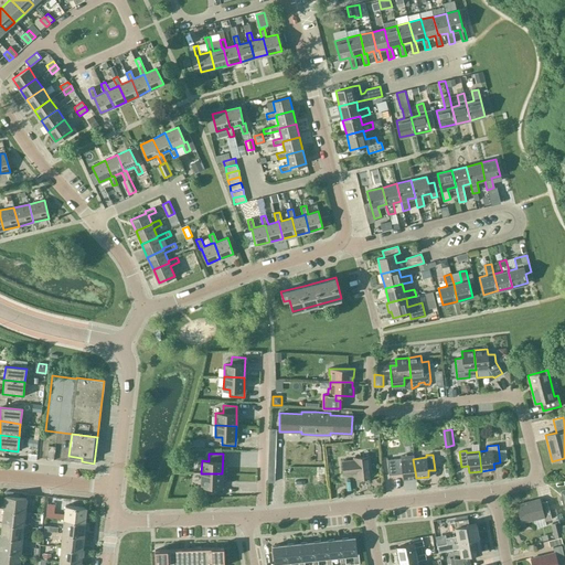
[(342,461),(343,475),(355,473),(356,478),(372,477),(369,456),(354,458),(354,460),(342,461)]
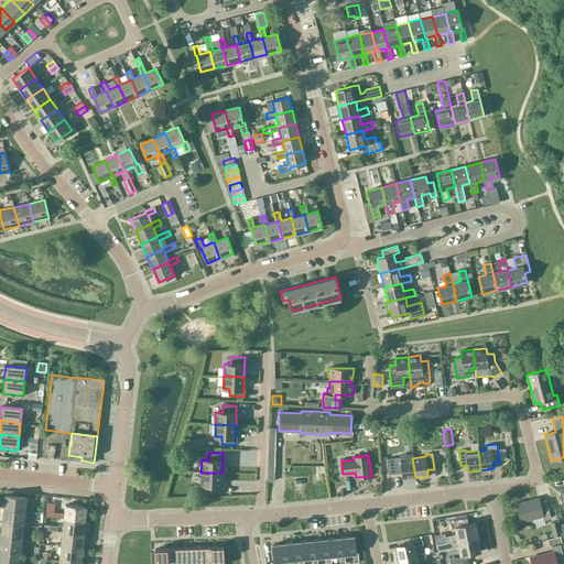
[(415,477),(412,458),(404,459),(404,457),(387,458),(388,474),(401,473),(402,479),(415,477)]
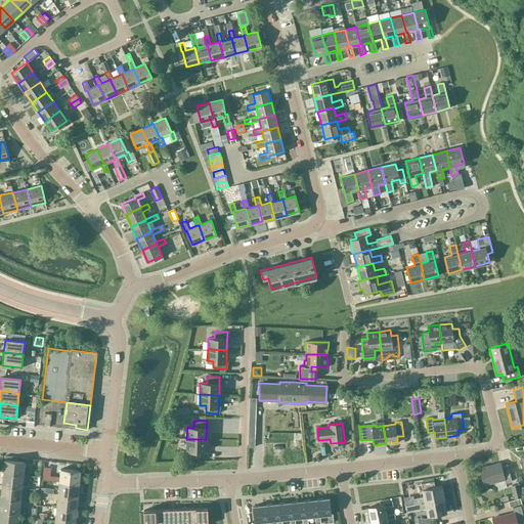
[(206,457),(206,439),(186,439),(186,450),(192,450),(192,457),(206,457)]
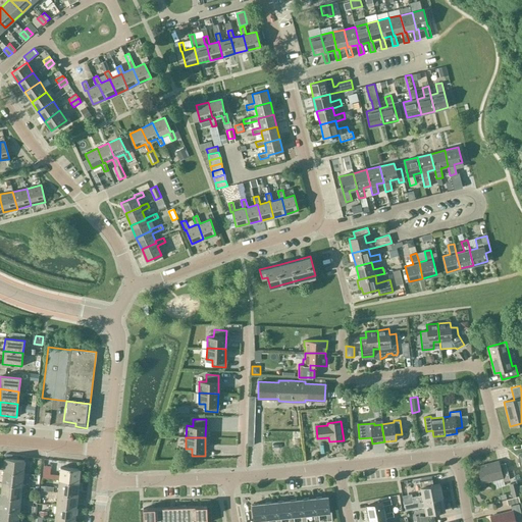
[(4,458),(3,471),(22,473),(24,460),(4,458)]
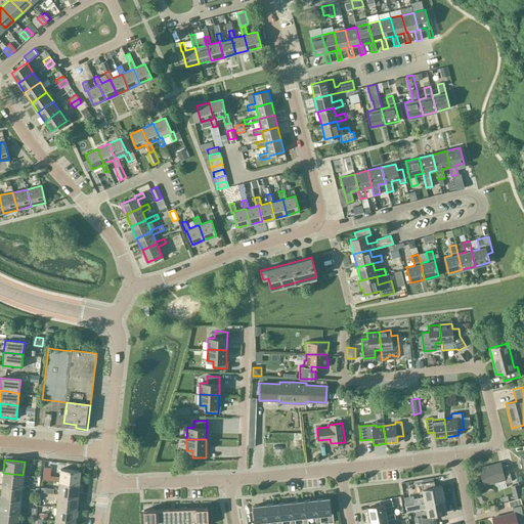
[(32,472),(40,473),(40,461),(30,461),(30,465),(33,465),(32,472)]
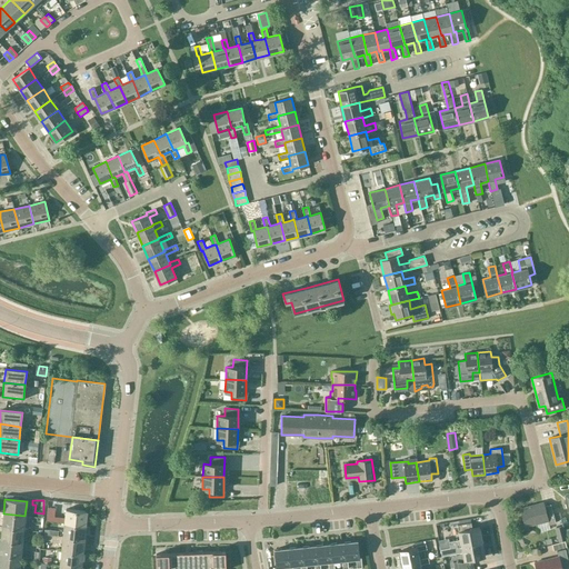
[(548,525),(555,522),(550,505),(543,506),(542,502),(520,508),(525,526),(547,520),(548,525)]
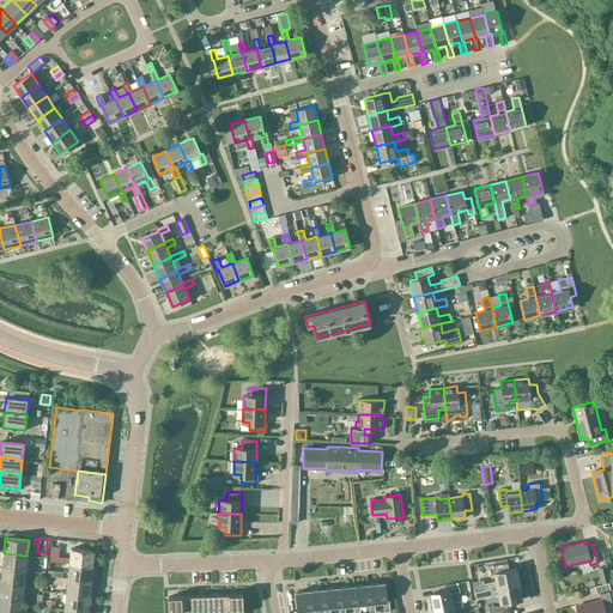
[(71,548),(68,564),(92,566),(93,551),(71,548)]
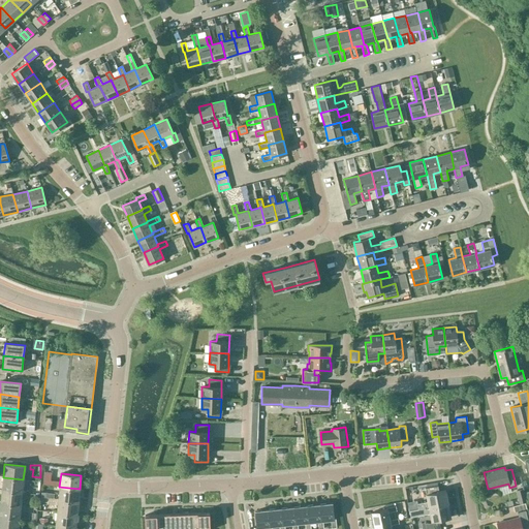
[(23,479),(3,477),(2,490),(22,492),(23,479)]
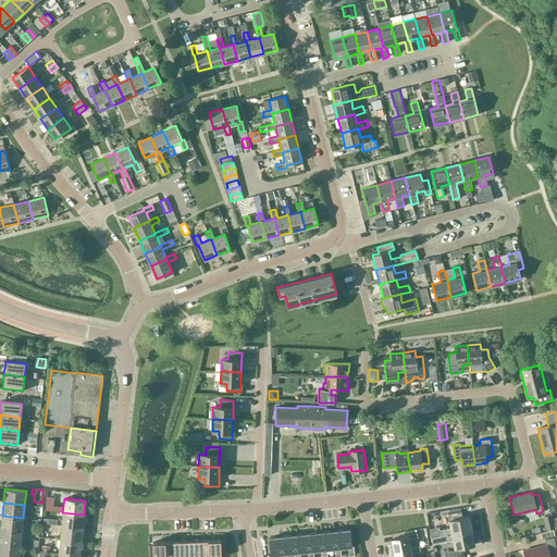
[(441,536),(472,530),(469,516),(461,518),(460,510),(447,512),(450,528),(440,530),(441,536)]
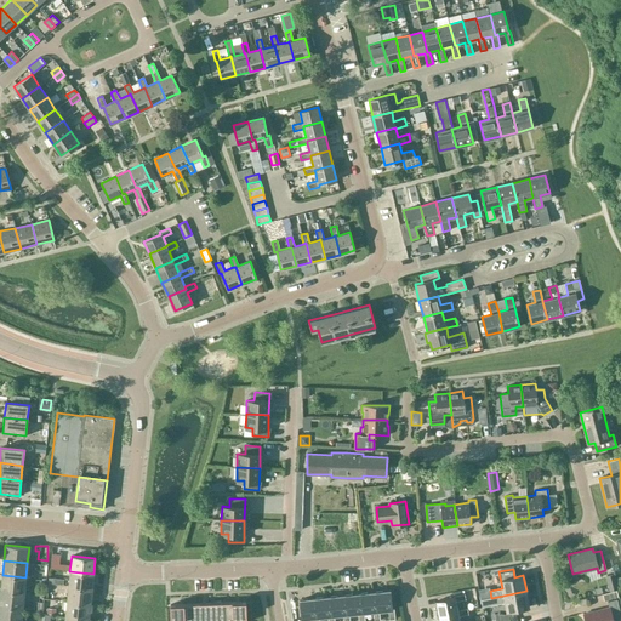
[(93,574),(69,571),(68,586),(91,588),(93,574)]
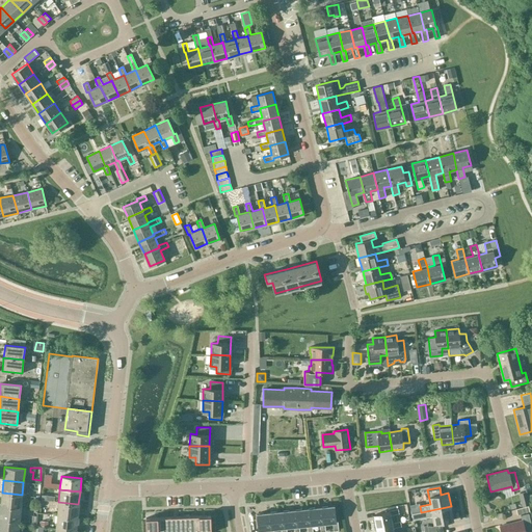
[(530,504),(527,491),(519,494),(522,506),(530,504)]
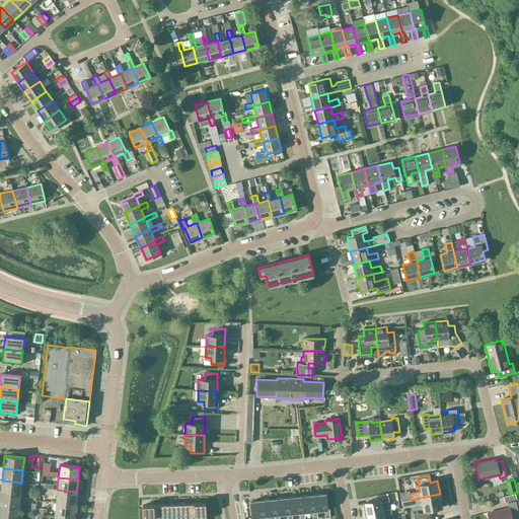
[(21,483),(2,480),(0,494),(20,496),(21,483)]
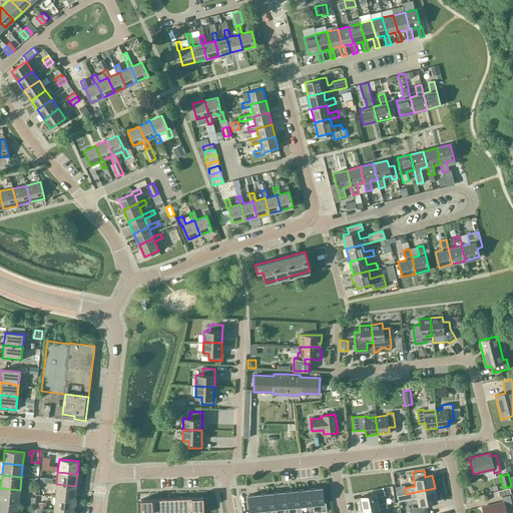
[(75,486),(56,484),(55,496),(74,498),(75,486)]
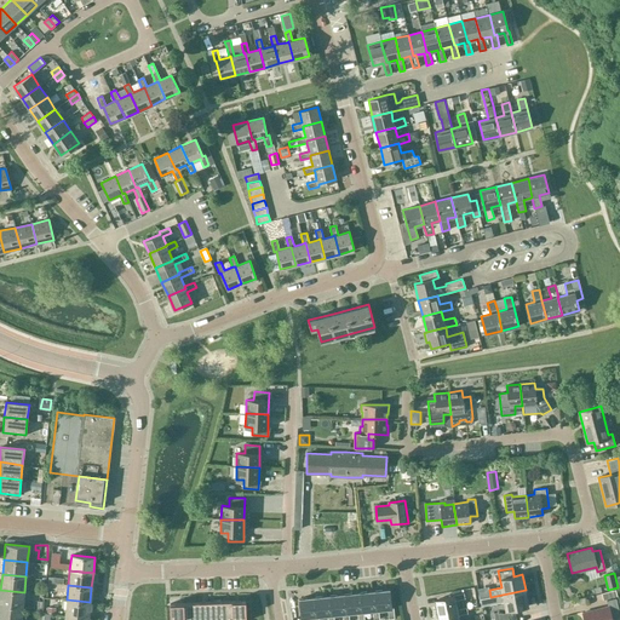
[(24,592),(0,590),(0,595),(0,604),(22,607),(24,592)]
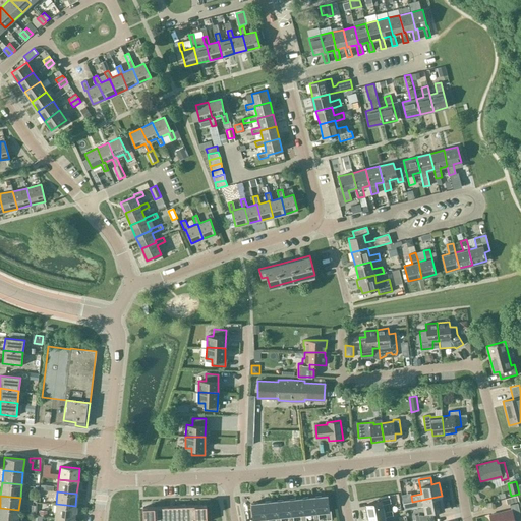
[(327,496),(314,497),(316,513),(317,512),(326,512),(327,520),(331,519),(331,511),(329,511),(327,496)]
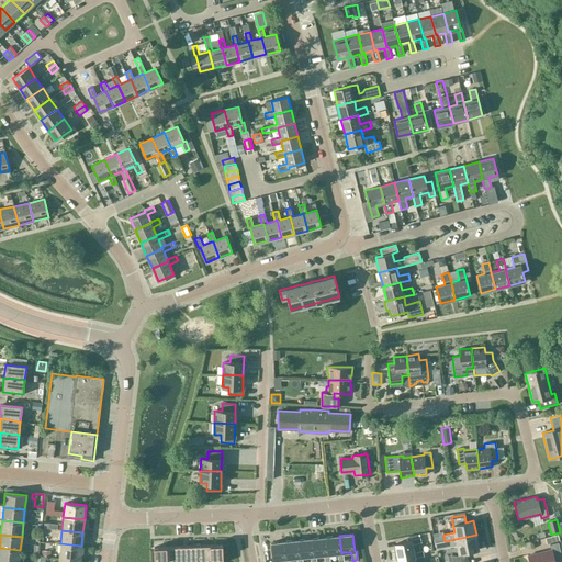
[(479,549),(476,535),(445,541),(436,542),(437,549),(457,546),(458,553),(479,549)]
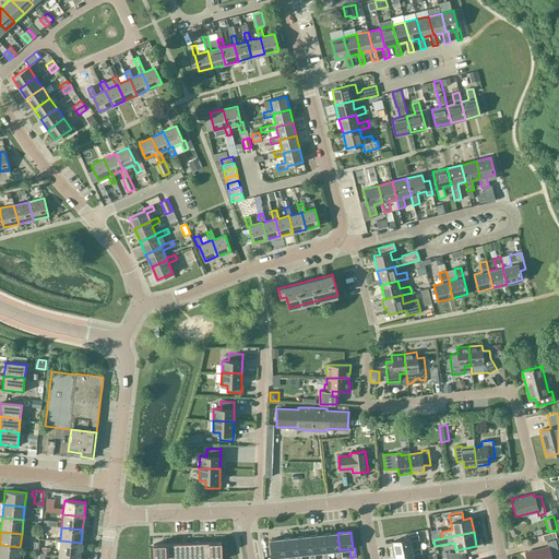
[(340,550),(337,533),(324,534),(326,551),(328,551),(336,550),(336,558),(337,558),(342,558),(341,549),(340,550)]
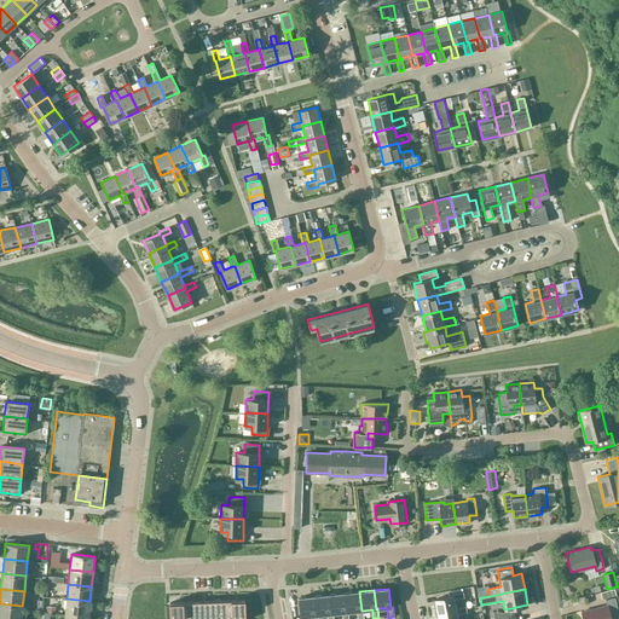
[(363,618),(363,611),(362,611),(359,591),(345,594),(346,612),(348,612),(357,611),(358,618),(363,618)]
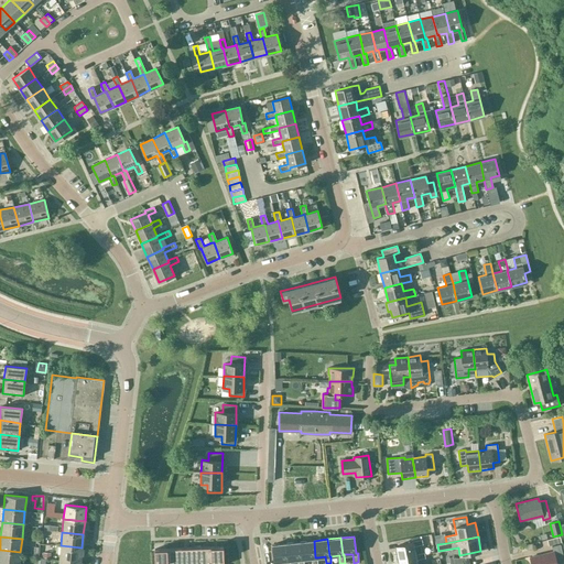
[(415,556),(415,554),(414,545),(423,544),(422,539),(412,541),(412,542),(396,545),(399,560),(415,556)]
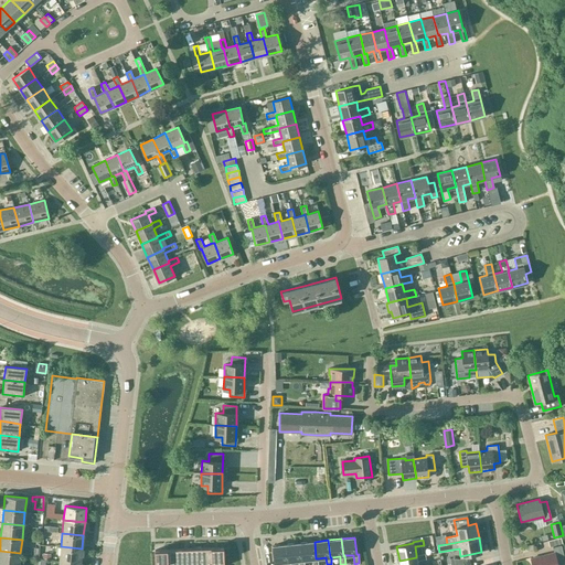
[(318,564),(318,558),(316,558),(315,542),(300,543),(302,560),(304,560),(312,560),(312,564),(318,564)]
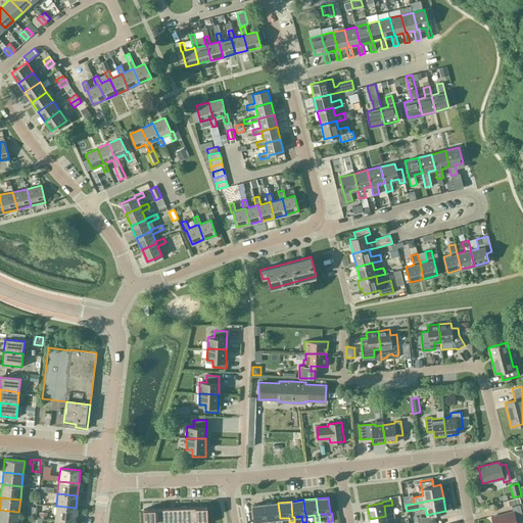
[(281,522),(281,518),(280,518),(278,503),(266,504),(267,520),(269,520),(277,519),(277,522),(281,522)]
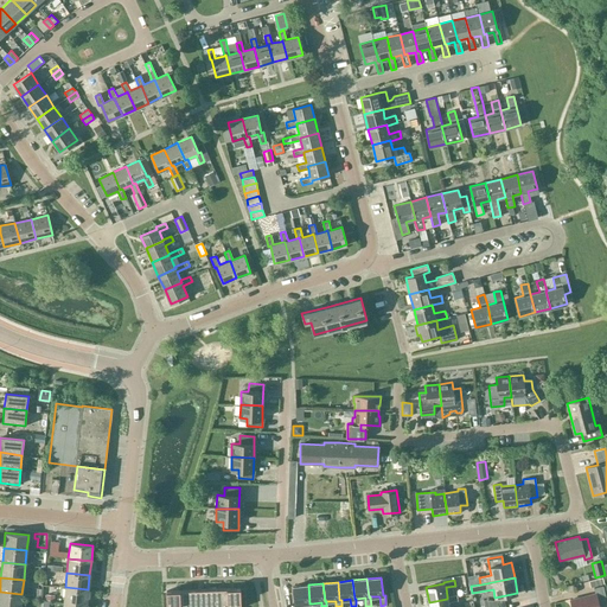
[(312,606),(312,604),(310,604),(308,585),(293,586),(294,605),(306,604),(306,606),(312,606)]
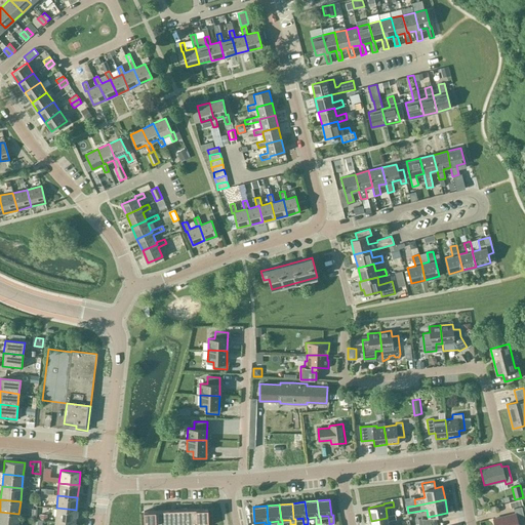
[(518,524),(524,522),(524,521),(521,507),(514,509),(515,514),(493,519),(494,524),(518,524)]
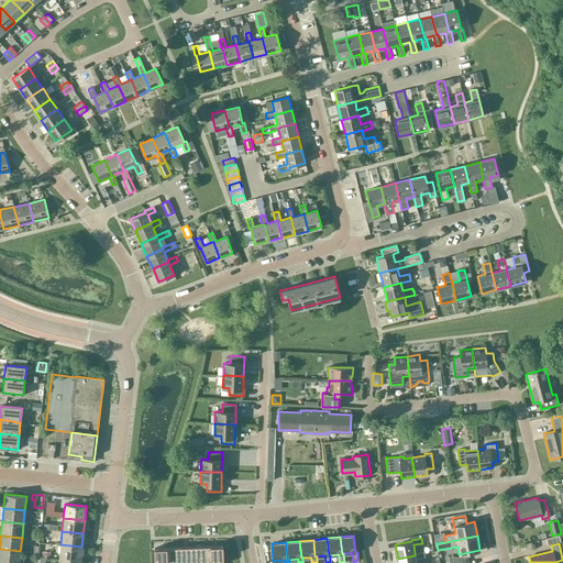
[(81,547),(61,544),(59,559),(80,561),(81,547)]
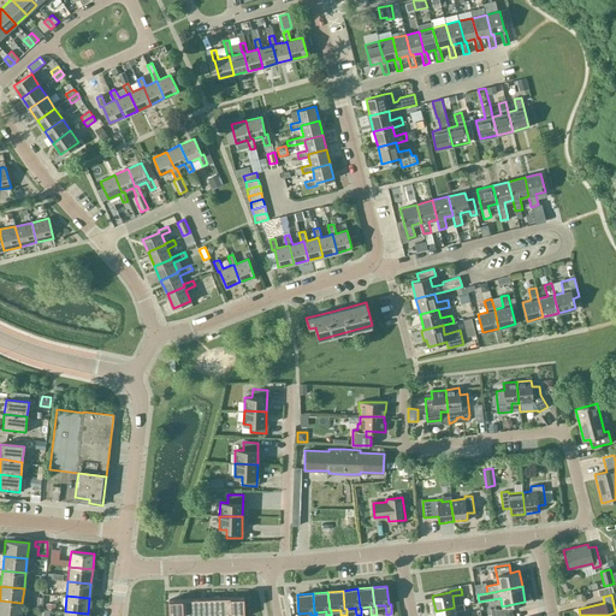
[(244,615),(244,599),(231,600),(231,615),(244,615)]
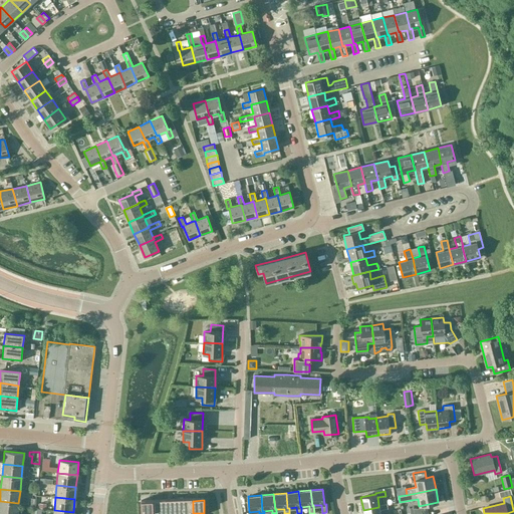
[(17,513),(18,503),(0,501),(0,513),(6,513),(17,513)]
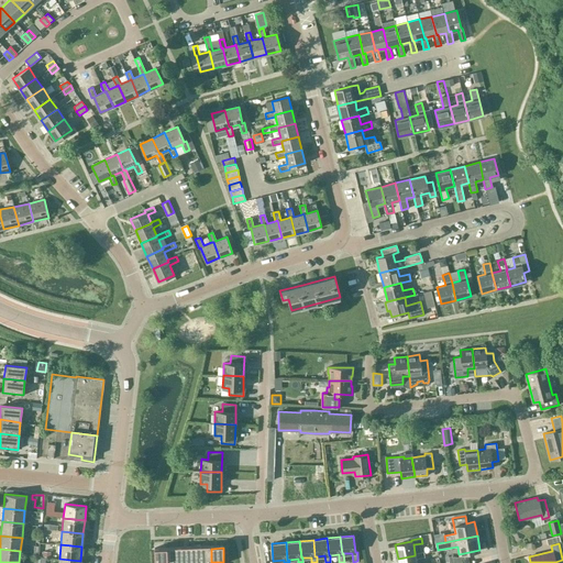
[(189,562),(189,549),(178,550),(178,562),(189,562)]
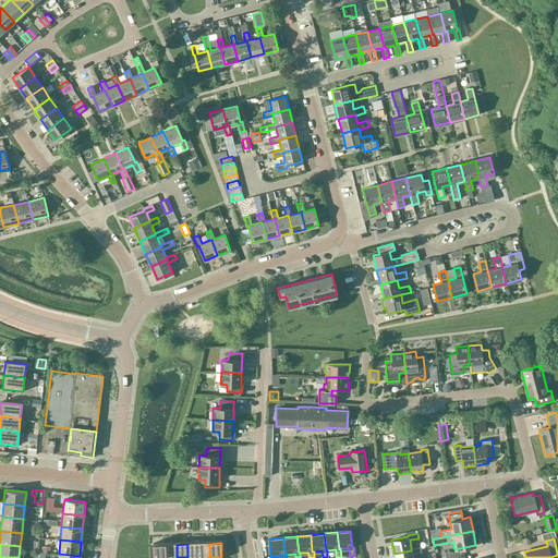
[(198,557),(198,544),(187,544),(187,557),(198,557)]
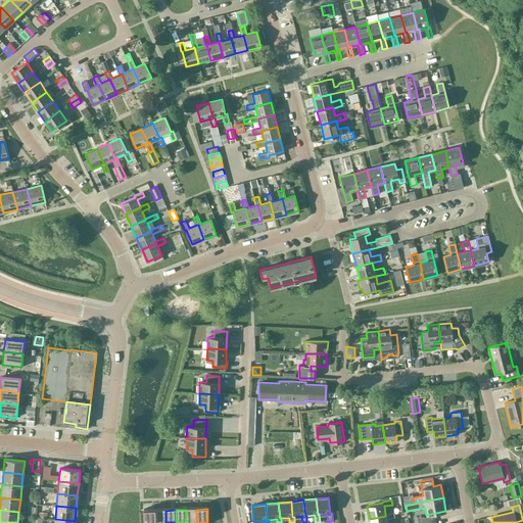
[(196,522),(196,510),(186,510),(186,522),(196,522)]
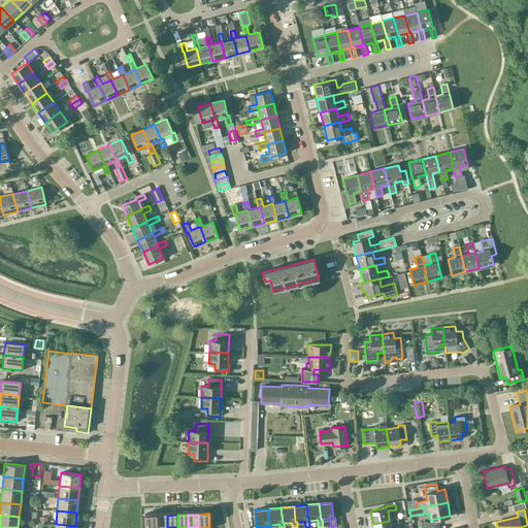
[(157,527),(157,516),(146,516),(145,527),(157,527)]
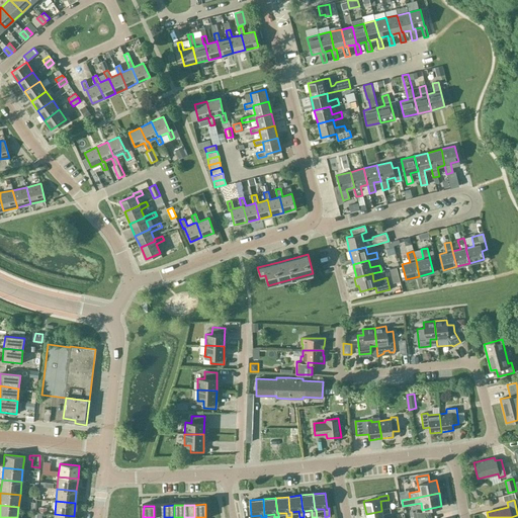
[(164,517),(164,506),(154,506),(154,517),(164,517)]
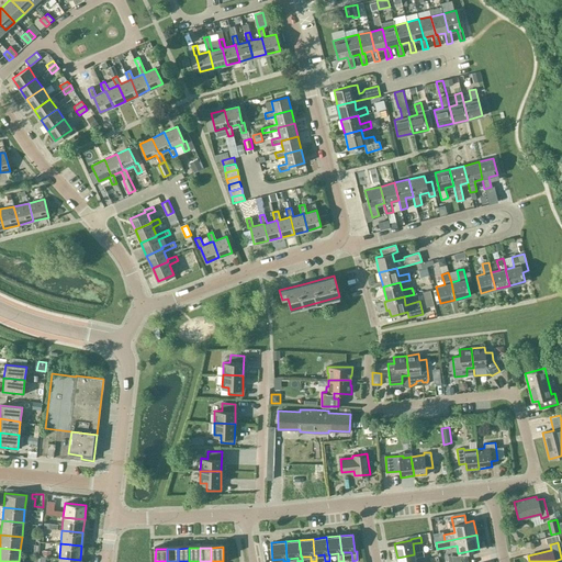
[(423,551),(414,552),(414,554),(397,558),(397,561),(415,561),(415,558),(424,555),(423,551)]
